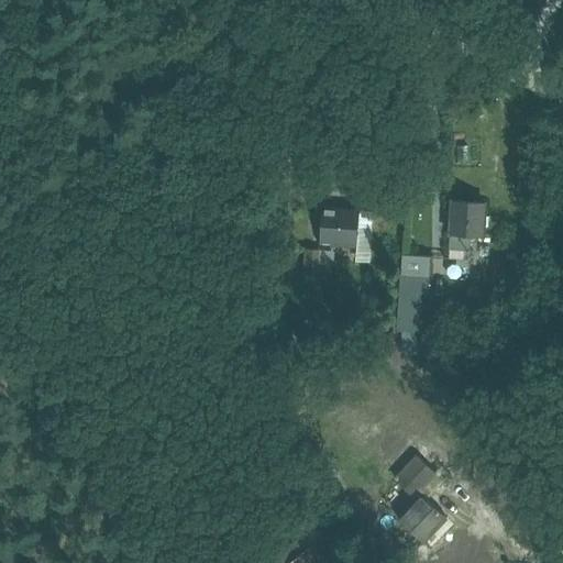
[(481,239),(485,239),(487,202),(451,199),(448,236),(450,236),(449,260),(468,261),(471,236),(481,238),(481,239)]
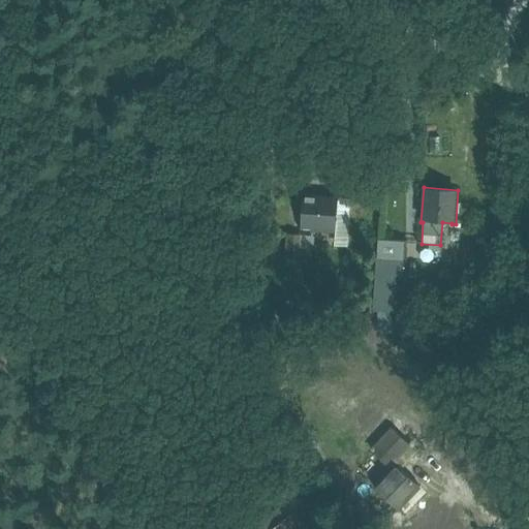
[(335,246),(348,248),(350,199),(338,198),(339,195),(303,193),(300,230),(311,231),(311,232),(336,235),(335,246)]
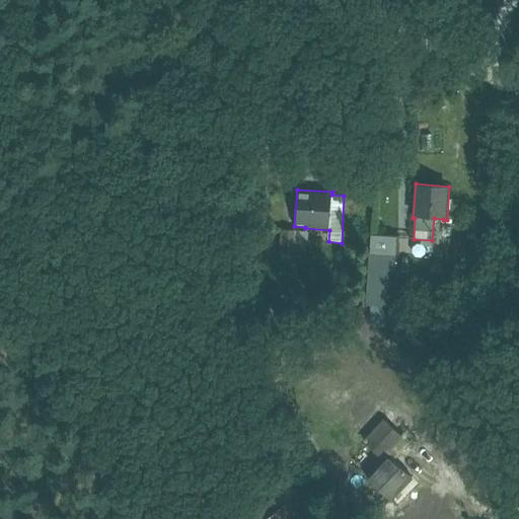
[(370,235),(366,302),(367,307),(371,307),(370,317),(370,320),(371,323),(376,330),(393,331),(393,337),(414,338),(414,312),(394,312),(394,316),(384,316),(384,308),(387,308),(389,272),(394,273),(397,237),(370,235)]
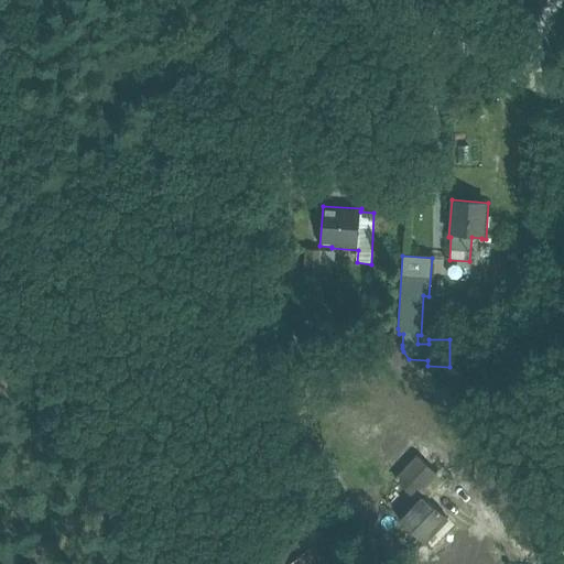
[(343,339),(328,343),(331,357),(345,355),(343,339)]
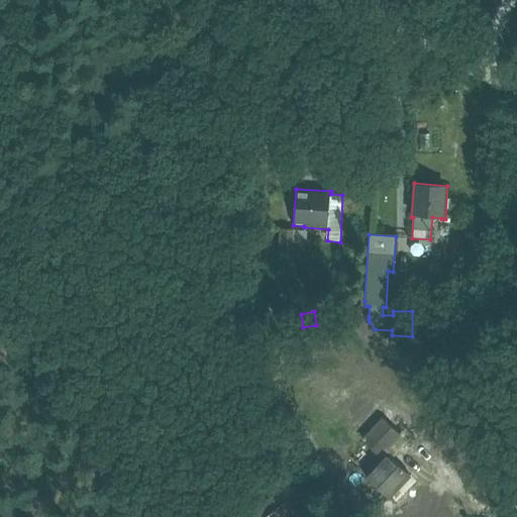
[(412,478),(393,459),(408,443),(382,418),(360,440),(381,459),(365,477),(390,501),(412,478)]
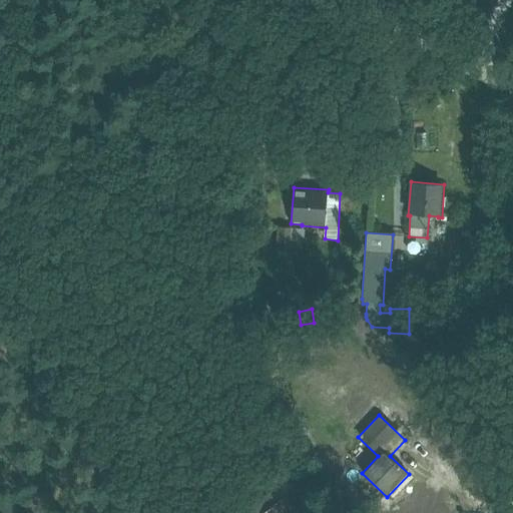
[(300,512),(312,503),(287,473),(270,486),(274,490),(244,512),(300,512)]
